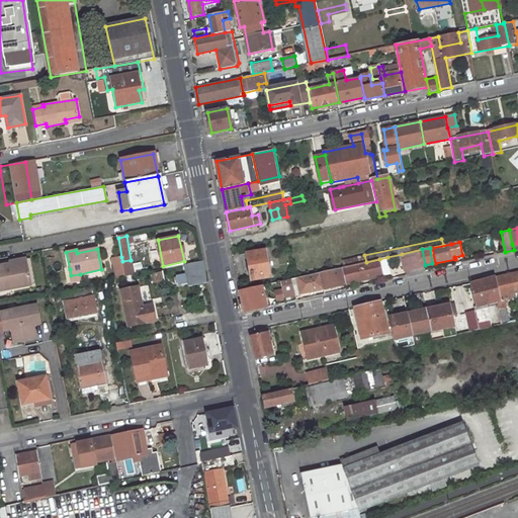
[(265,249),(241,254),(246,266),(250,280),(271,275),(265,249)]
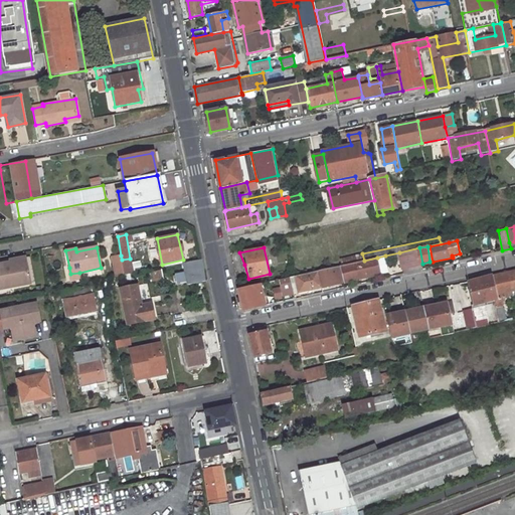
[(422,264),(419,247),(399,252),(402,268),(422,264)]
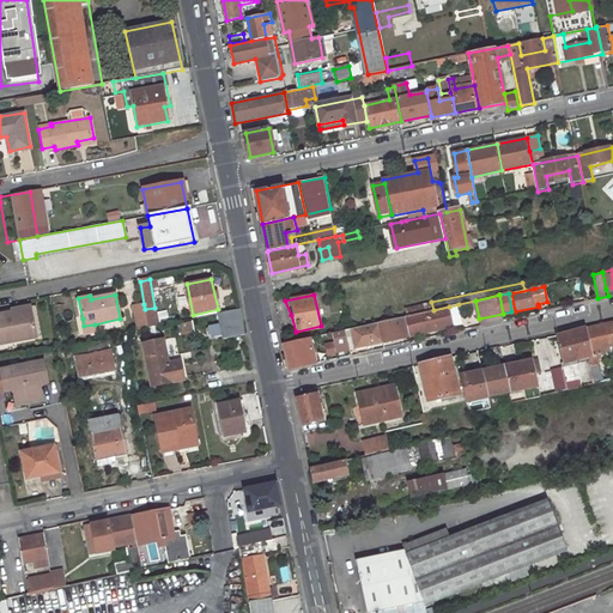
[(144,304),(134,307),(138,326),(147,325),(145,309),(144,304)]
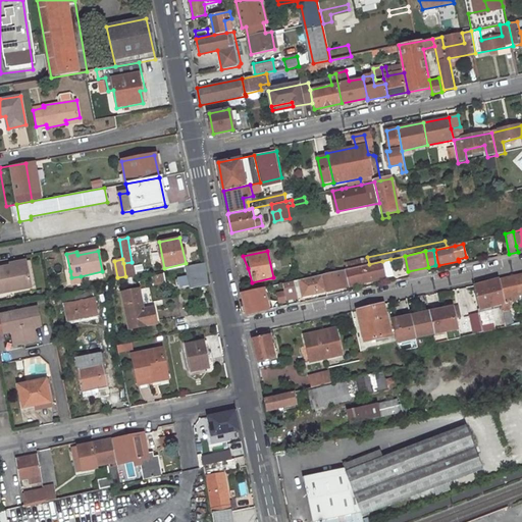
[(390,259),(382,261),(386,277),(395,275),(390,259)]
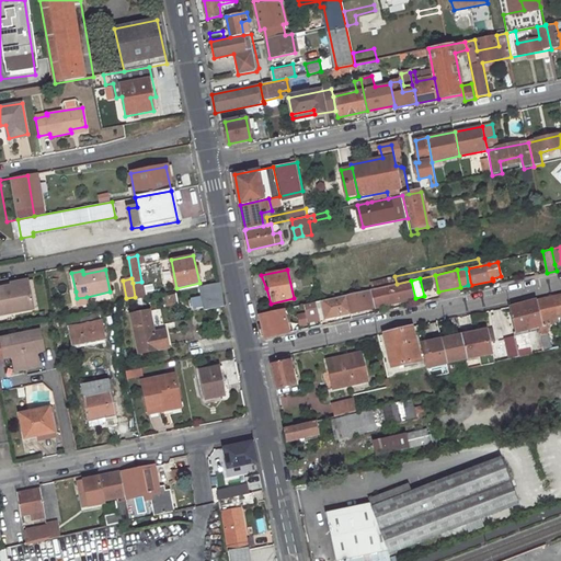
[(30,279),(13,283),(14,289),(26,287),(31,309),(35,308),(30,279)]
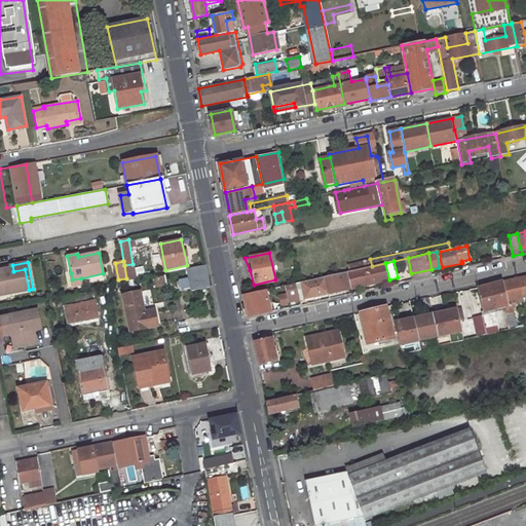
[(372,266),(350,271),(354,287),(389,279),(385,263),(372,266)]
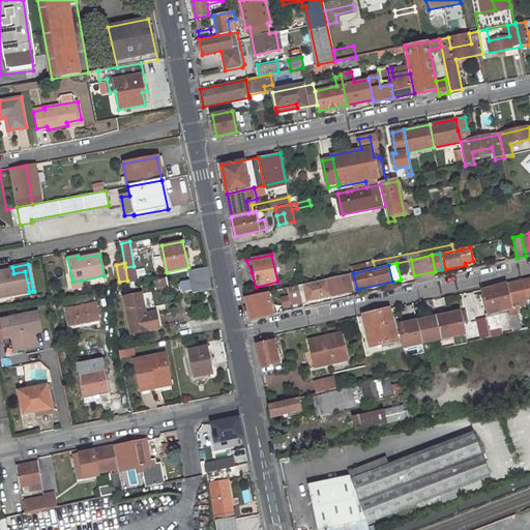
[(0,297),(29,292),(25,271),(13,273),(12,267),(0,268),(0,297)]
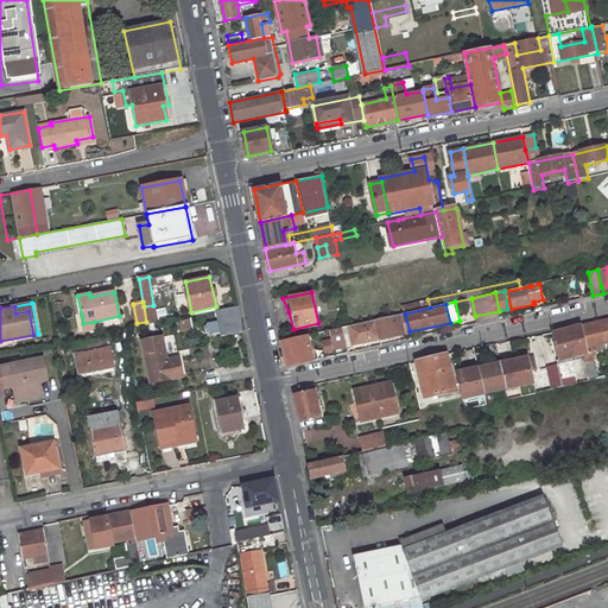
[(239,308),(216,311),(217,323),(209,324),(210,333),(220,331),(221,336),(244,331),(239,308)]
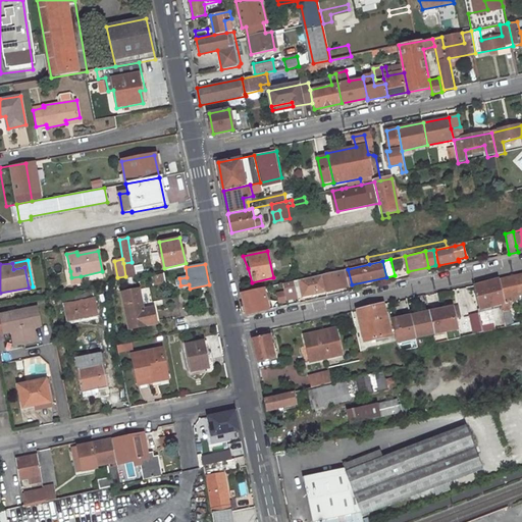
[(323,274),(327,291),(340,288),(338,280),(348,278),(346,269),(323,274)]
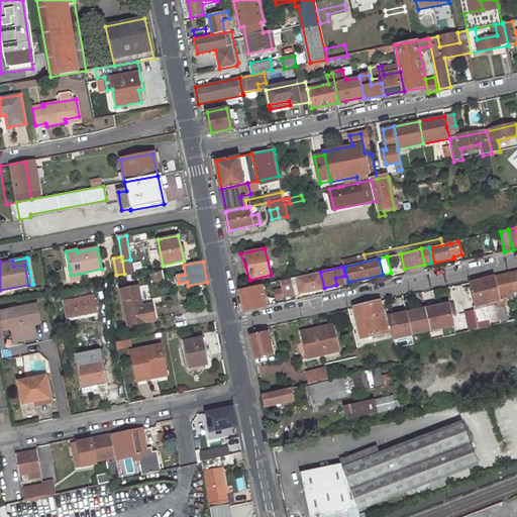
[(320,272),(293,278),(296,294),(324,288),(320,272)]
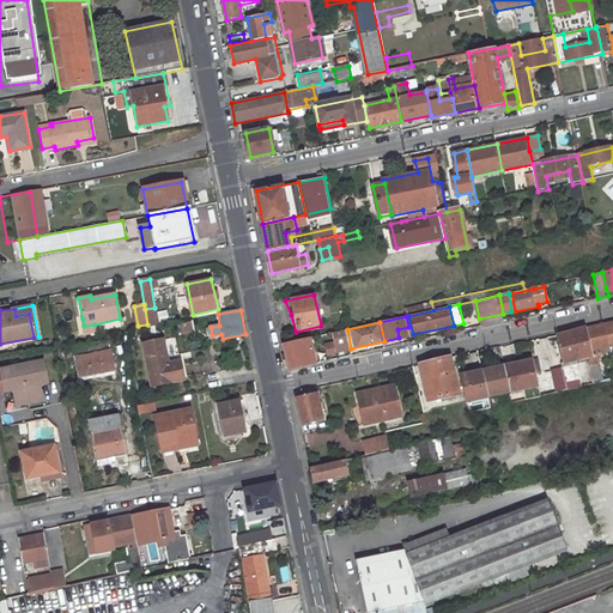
[(612,322),(587,328),(594,357),(587,358),(592,387),(601,384),(598,356),(605,353),(604,349),(612,345),(612,322)]
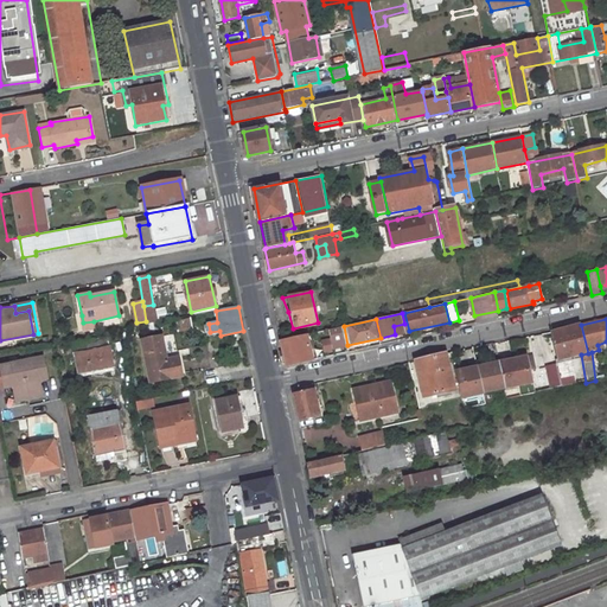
[(191,320),(179,323),(180,332),(192,330),(191,320)]
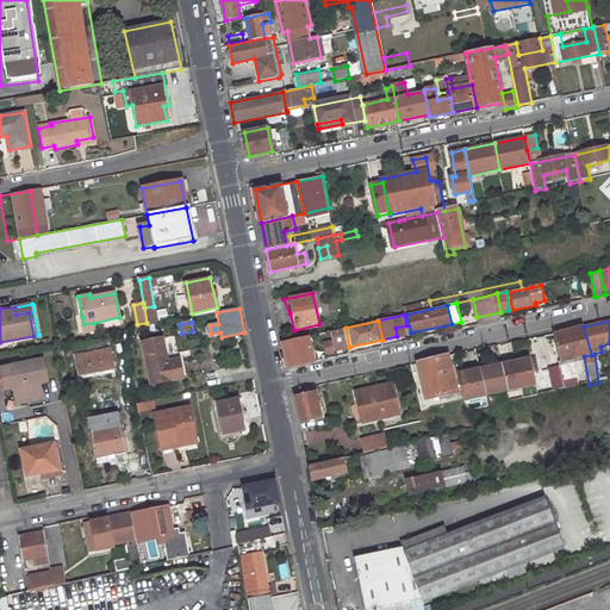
[(94,323),(83,324),(85,334),(95,331),(94,323)]
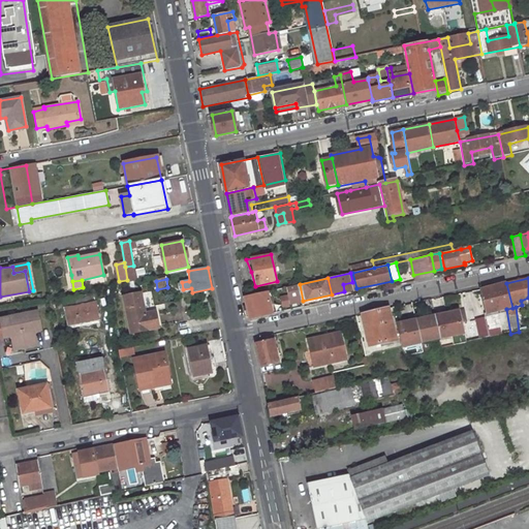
[(344,291),(354,289),(352,282),(343,284),(344,291)]
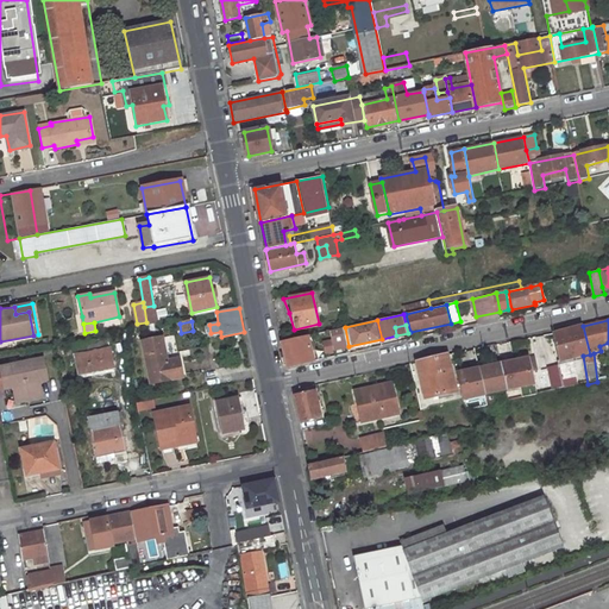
[(576,387),(573,377),(576,377),(572,358),(583,356),(590,355),(583,326),(583,325),(553,333),(560,368),(560,370),(558,370),(563,389),(576,387)]
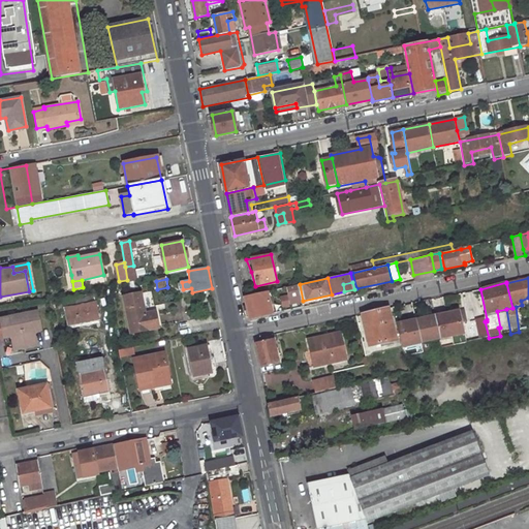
[(300,284),(288,287),(291,304),(303,301),(300,284)]
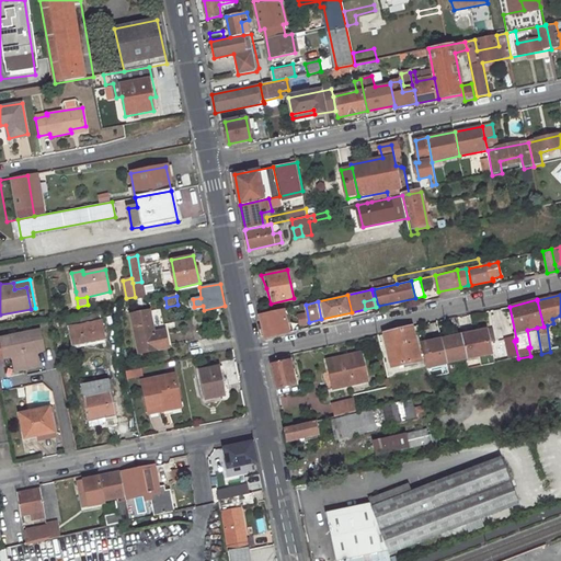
[(306,305),(290,308),(292,312),(299,310),(302,325),(310,324),(309,322),(306,305)]
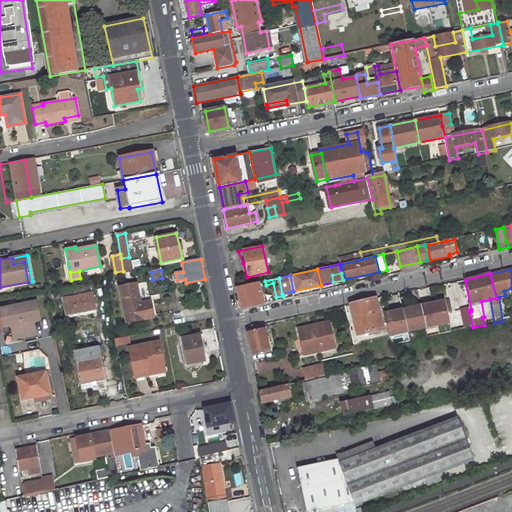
[(77,288),(61,291),(67,316),(96,311),(90,284),(87,285),(86,281),(76,283),(77,288)]
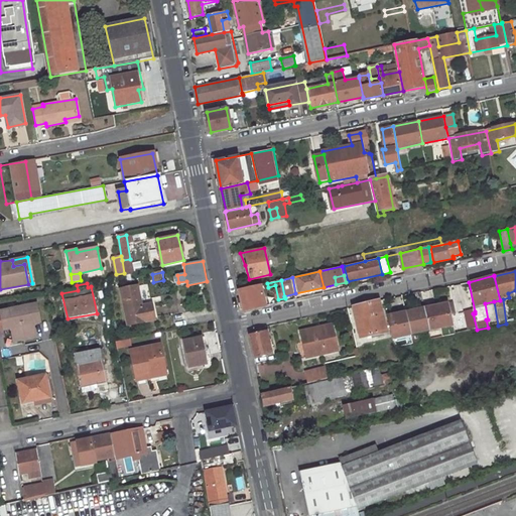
[(261,284),(241,289),(245,309),(266,305),(261,284)]
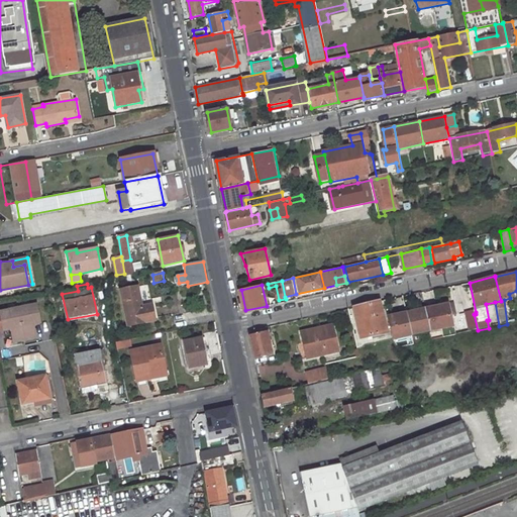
[(138,288),(122,292),(128,326),(156,320),(152,306),(142,308),(138,288)]
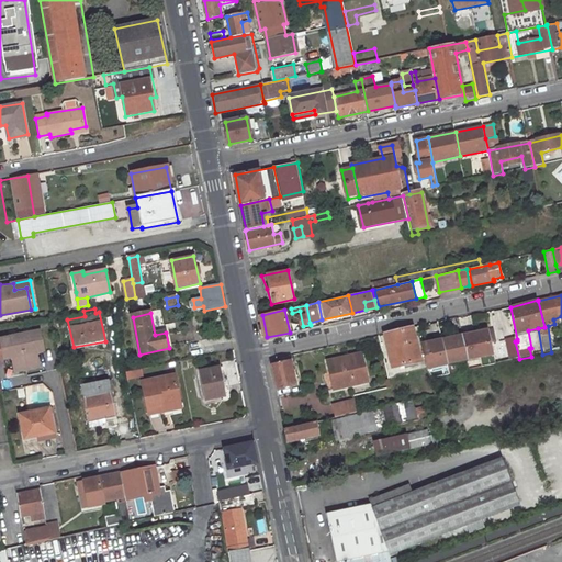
[(458,317),(450,319),(454,337),(462,336),(458,317)]
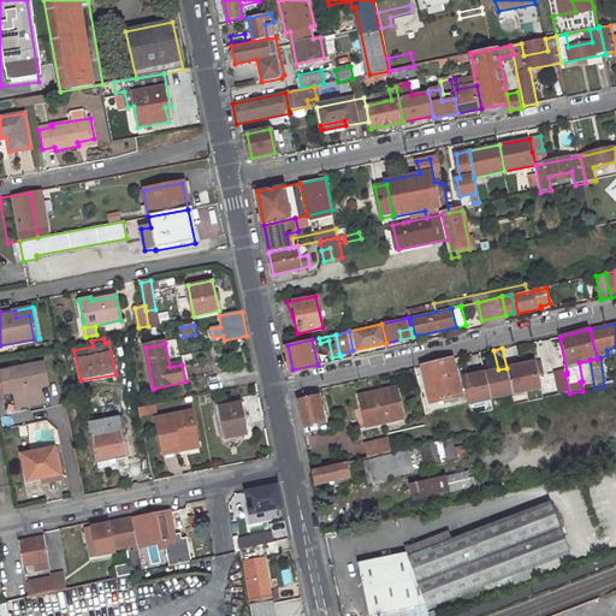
[(0,368),(0,391),(4,391),(5,392),(13,390),(17,406),(43,400),(40,384),(48,383),(43,359),(0,368)]
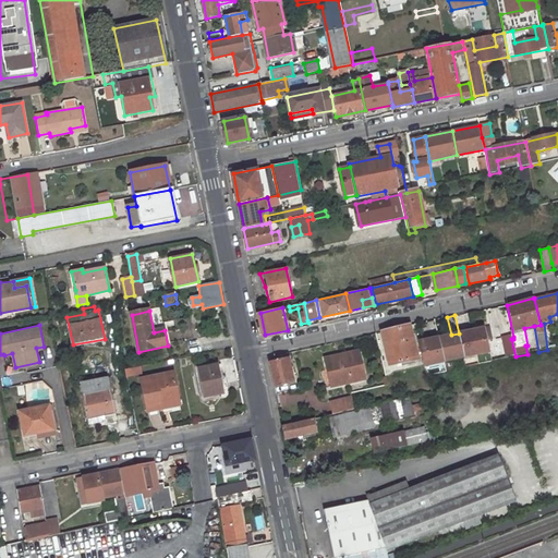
[(411,325),(384,331),(391,364),(419,358),(411,325)]
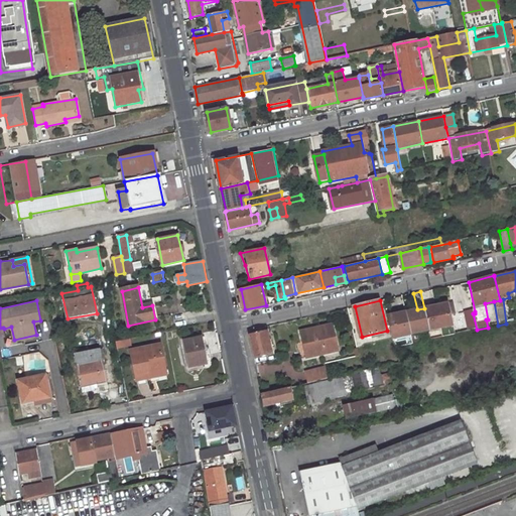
[(450,302),(436,305),(440,329),(442,338),(458,335),(454,314),(457,313),(455,305),(452,306),(450,302)]
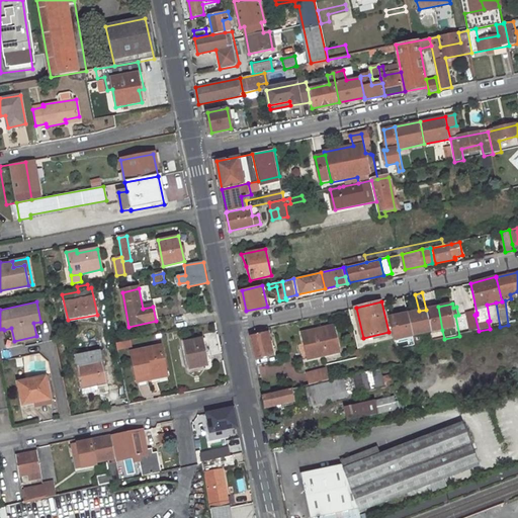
[(438,307),(426,310),(431,332),(442,330),(438,307)]
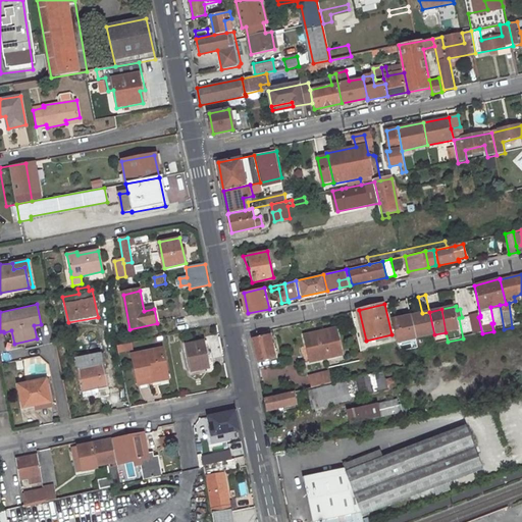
[(422,313),(411,315),(416,337),(434,334),(429,312),(422,313)]
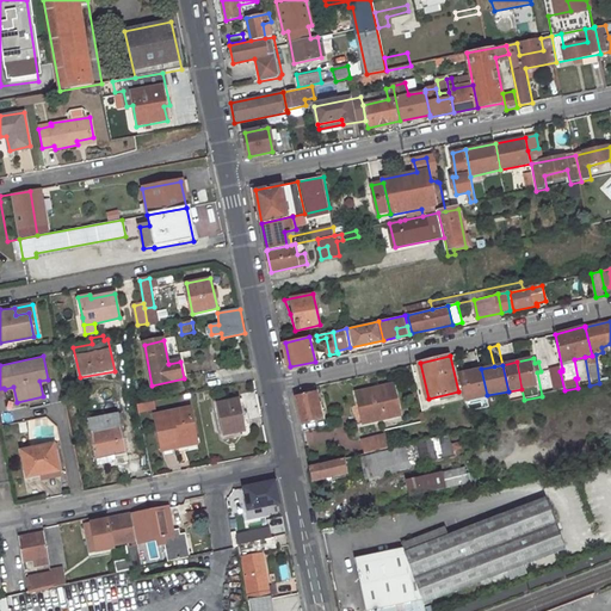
[(481,369),(460,374),(466,400),(487,395),(481,369)]
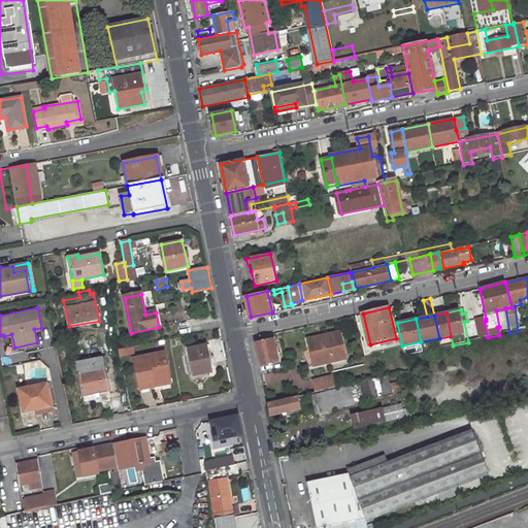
[(486,319),(475,321),(480,339),(488,337),(484,321),(486,321),(486,319)]
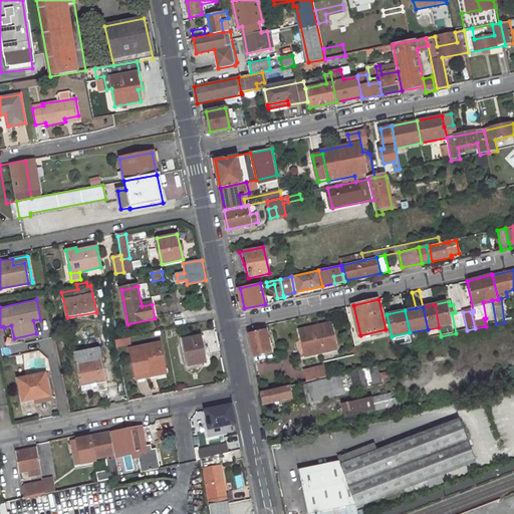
[(332,323),(302,330),(308,355),(338,348),(332,323)]
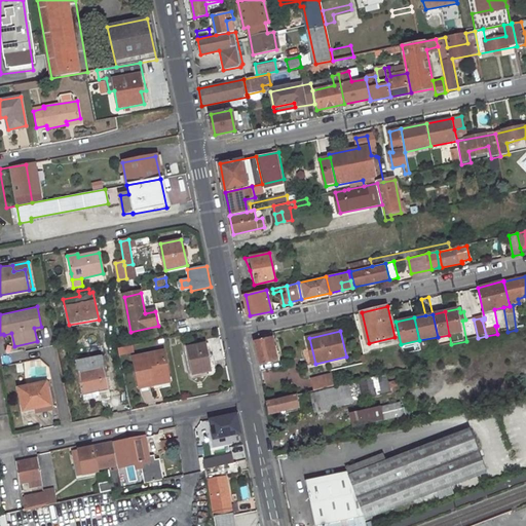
[(272,337),(257,341),(261,364),(278,361),(272,337)]
